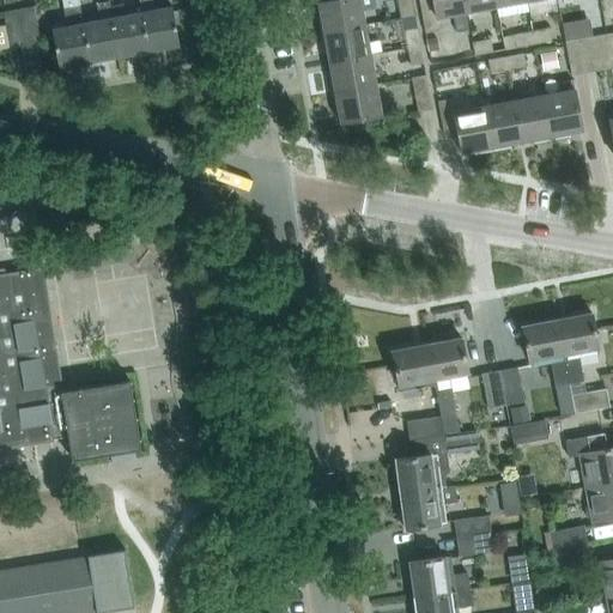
[(139,0),(143,12),(150,52),(178,46),(171,7),(155,10),(152,0),(139,0)]
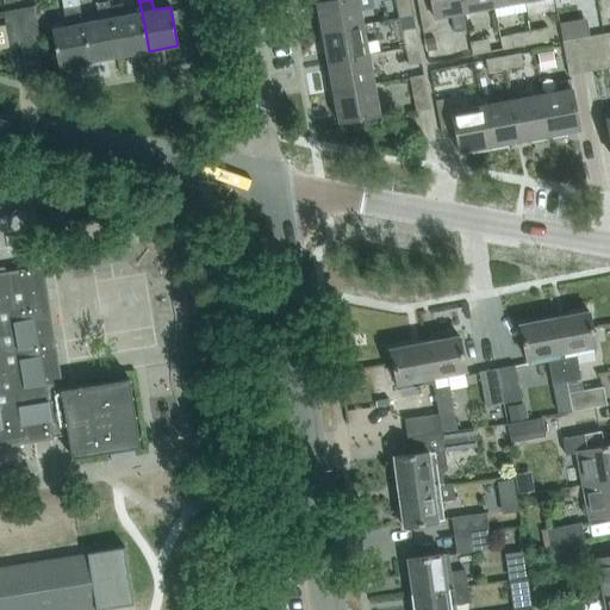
[(328,0),(316,2),(322,32),(362,25),(359,8),(371,6),(369,0),(328,0)]
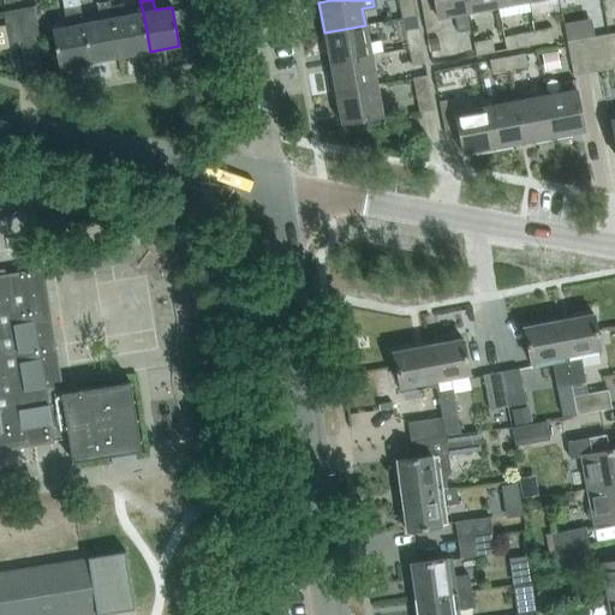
[(416,16),(411,0),(396,0),(401,18),(416,16)]
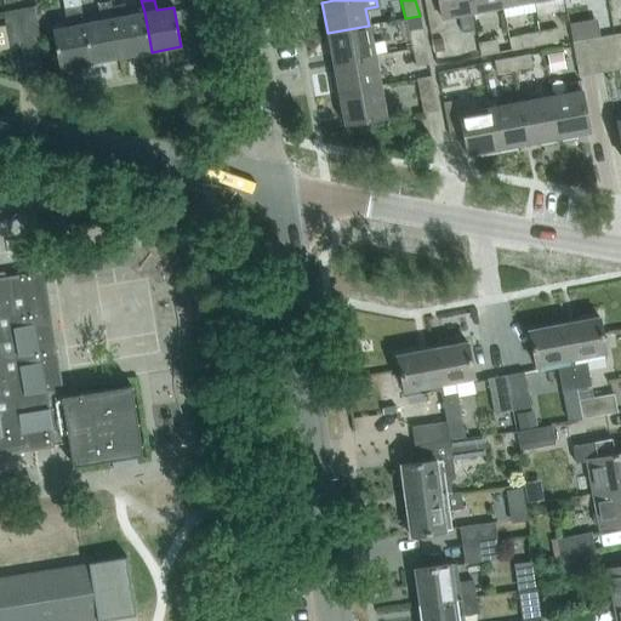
[(477,30),(473,13),(471,0),(425,0),(431,33),(445,30),(443,18),(460,16),(463,33),(477,30)]
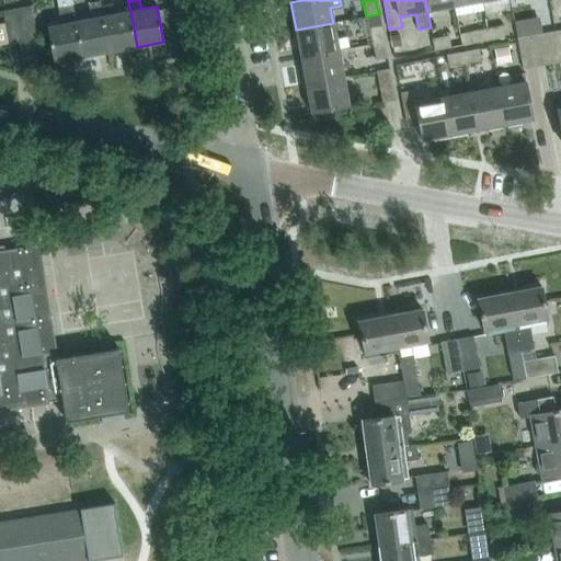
[(453,0),(425,0),(427,12),(455,7),(453,0)]
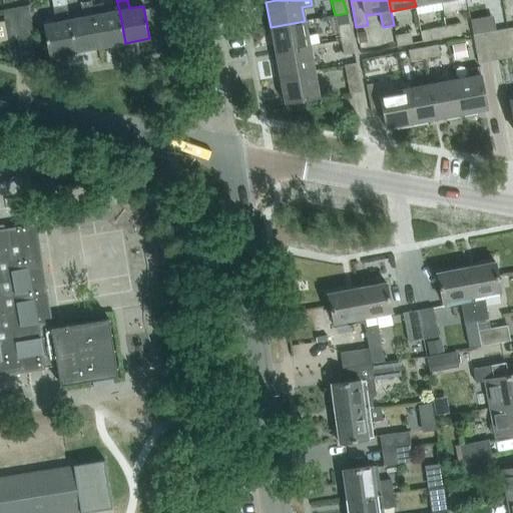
[(441,2),(440,0),(414,0),(416,6),(418,14),(443,10),(441,2)]
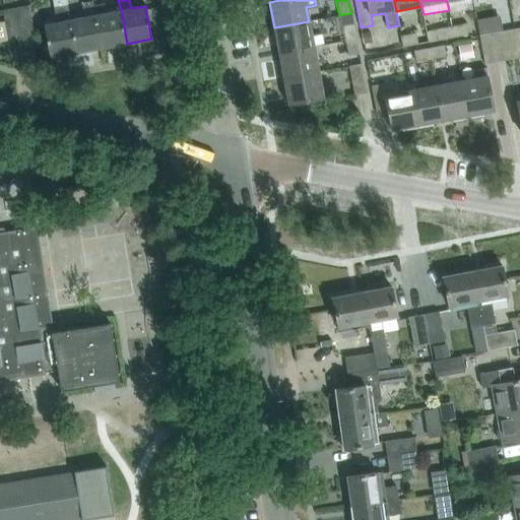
[(84,17),(69,20),(76,53),(101,48),(93,5),(92,2),(81,4),(84,17)]
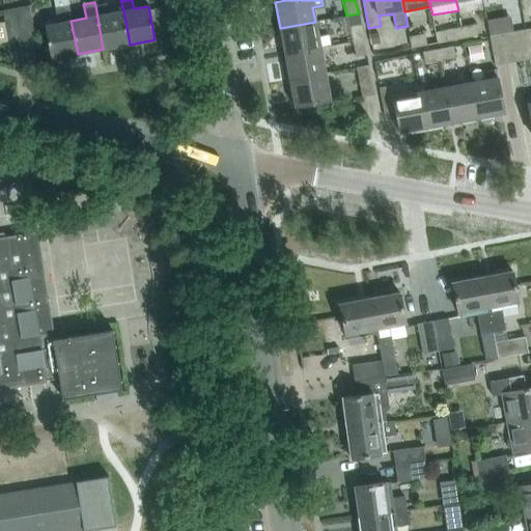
[(103,49),(130,45),(123,10),(109,12),(108,3),(95,5),(103,49)]
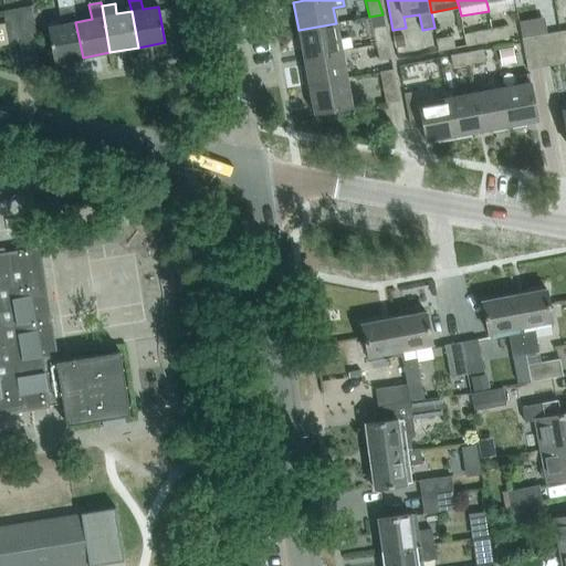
[(48,27),(54,63),(83,58),(75,22),(73,4),(59,7),(61,24),(48,27)]
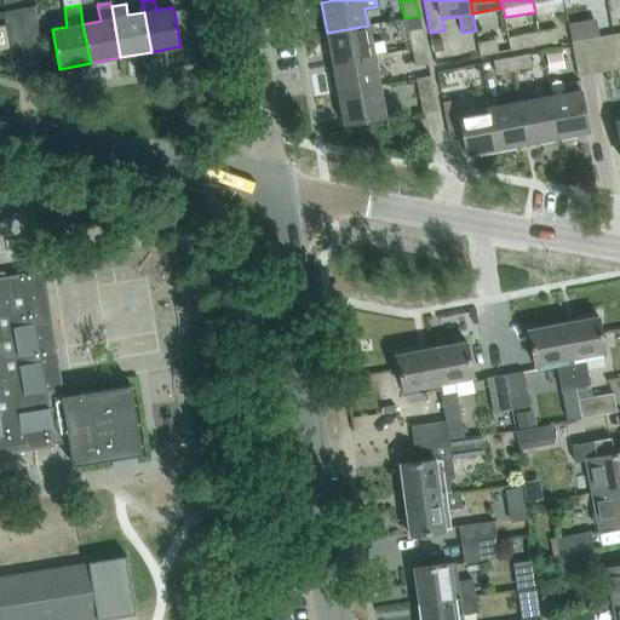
[(34,9),(19,11),(27,45),(40,44),(34,9)]
